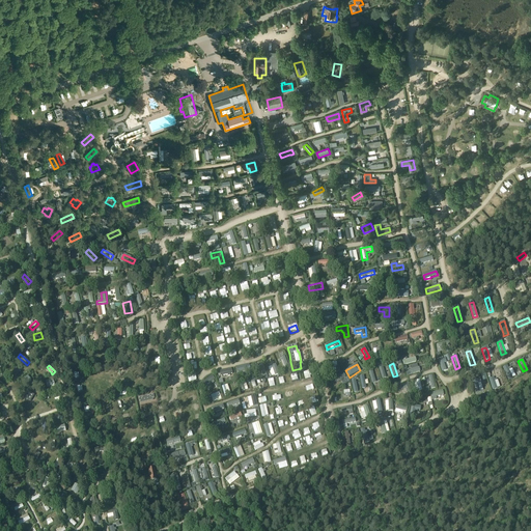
[(507,366),(502,368),(508,381),(512,379),(512,378),(509,370),(508,369),(507,366)]
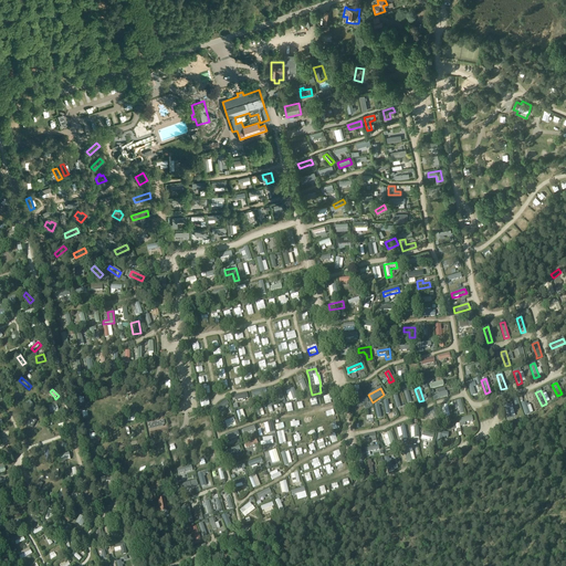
[(439,394),(432,396),(433,400),(448,396),(447,391),(446,391),(439,394)]
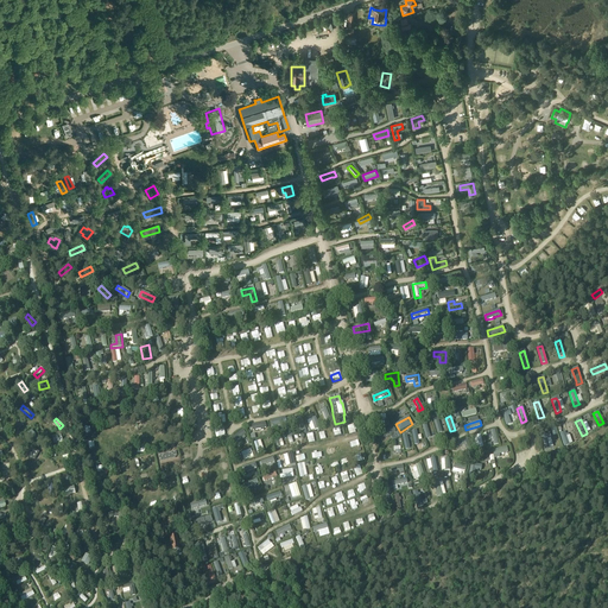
[(394,428),(381,434),(384,438),(396,432),(394,428)]
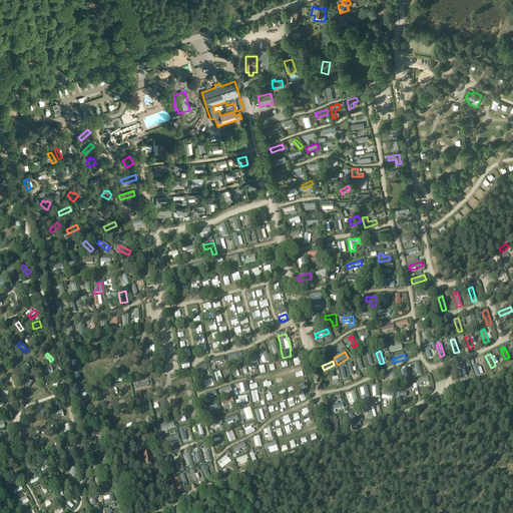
[(195,369),(197,373),(198,372),(203,369),(205,368),(207,367),(204,363),(195,369)]
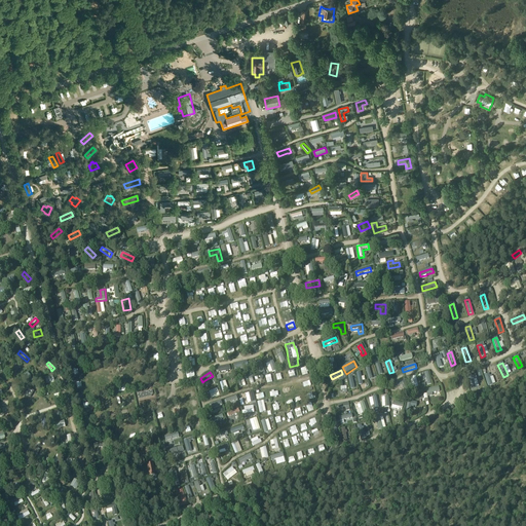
[(472,377),(471,375),(466,376),(471,389),(475,388),(473,380),(476,379),(475,376),(472,377)]
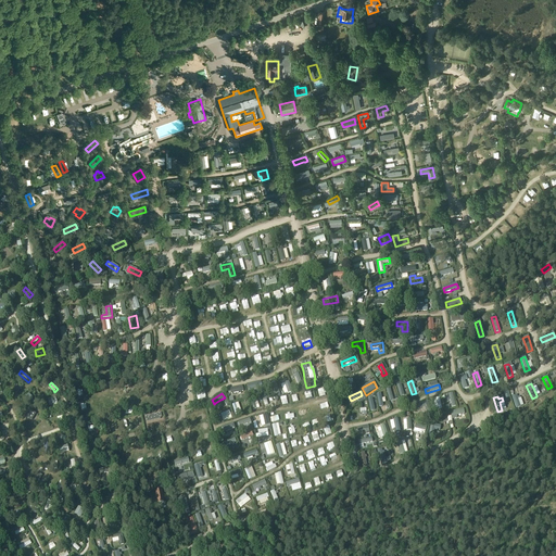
[(55,397),(48,400),(49,406),(57,405),(55,397)]
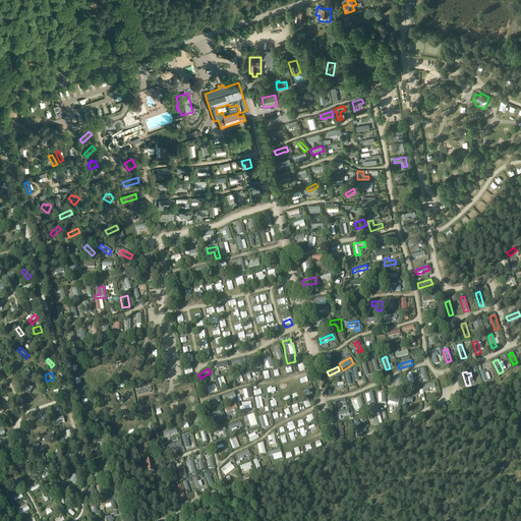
[(401,377),(390,381),(392,385),(398,382),(401,388),(405,386),(402,380),(401,377)]
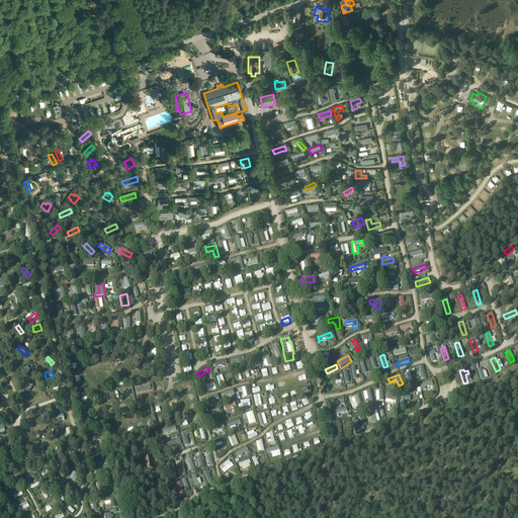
[(27,382),(24,386),(25,387),(25,389),(29,392),(33,386),(27,382)]
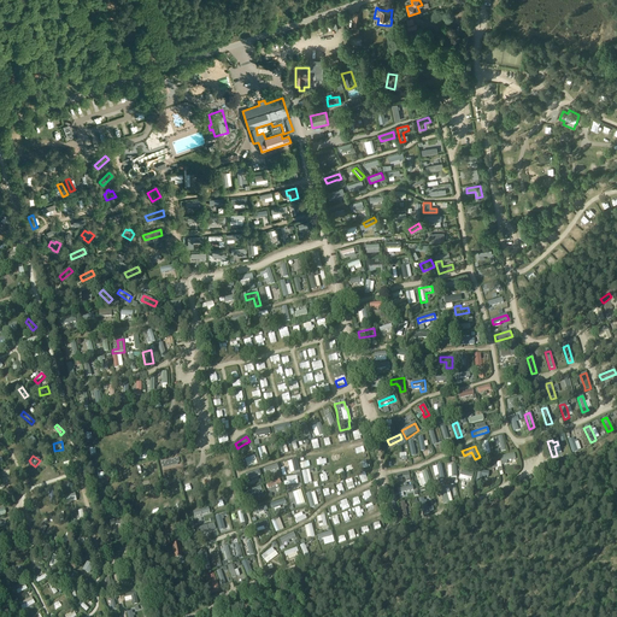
[(436,468),(433,469),(435,480),(438,480),(439,485),(445,483),(444,480),(439,481),(436,468)]
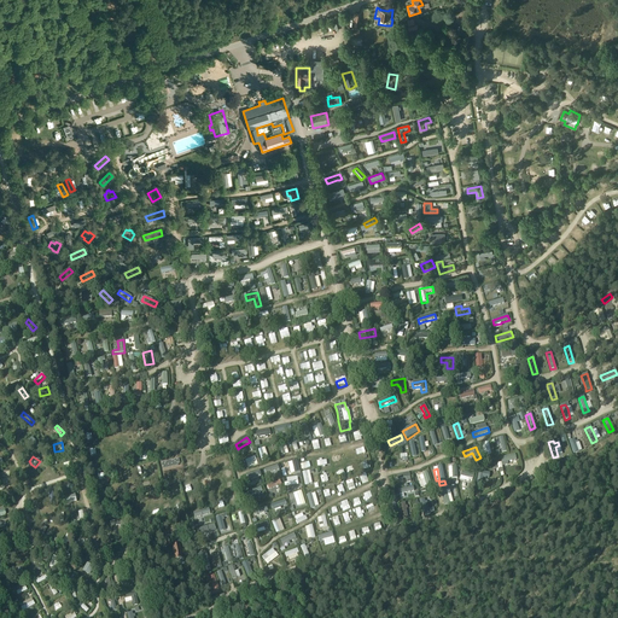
[(260,472),(245,477),(248,482),(255,479),(258,478),(261,477),(260,472)]
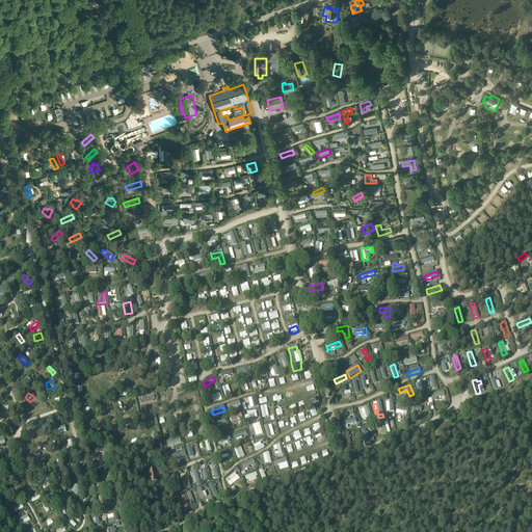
[(413,406),(410,416),(415,417),(416,411),(421,413),(422,407),(413,406)]
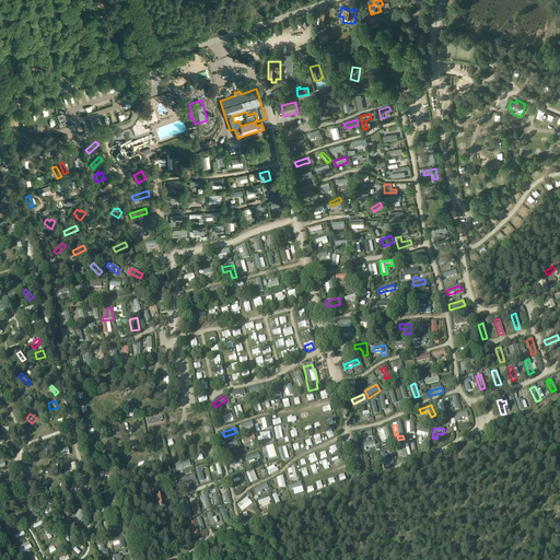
[(360,431),(359,431),(360,435),(368,433),(369,439),(372,438),(371,429),(360,431)]
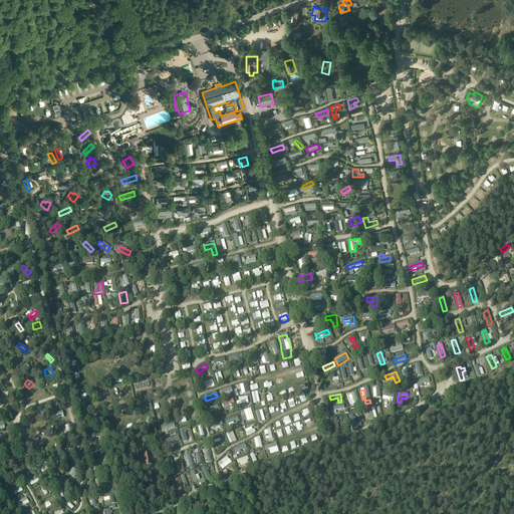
[(351,396),(347,398),(351,411),(355,409),(351,396)]
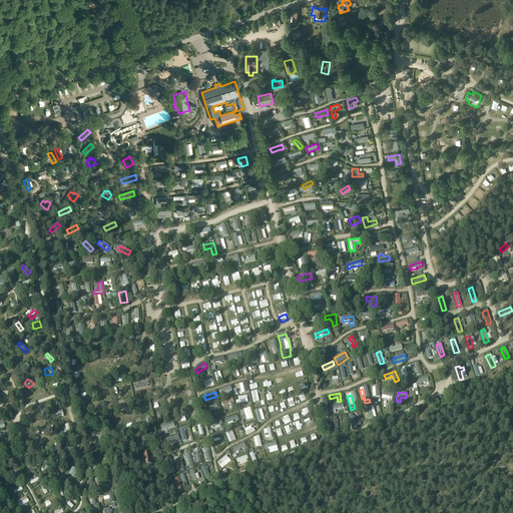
[(62,411),(54,412),(55,419),(63,417),(62,411)]
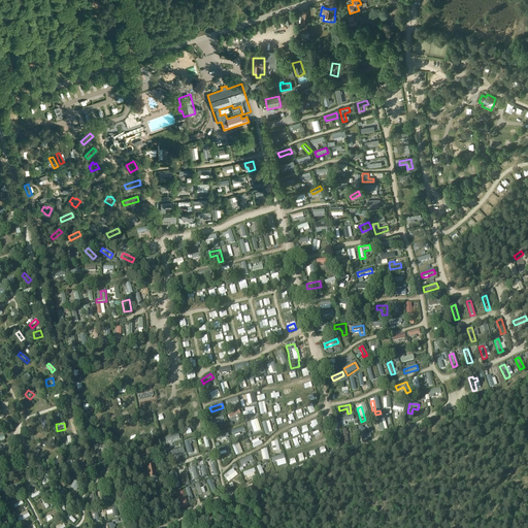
[(292,449),(289,440),(282,442),(285,451),(292,449)]
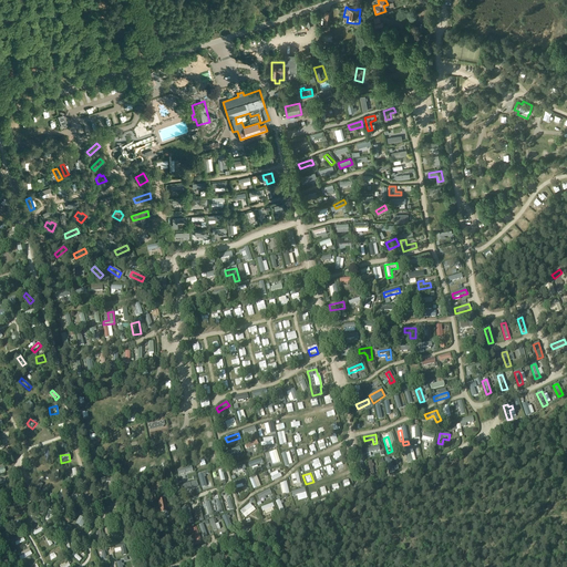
[(112,480),(101,478),(100,483),(109,483),(109,487),(112,488),(112,480)]
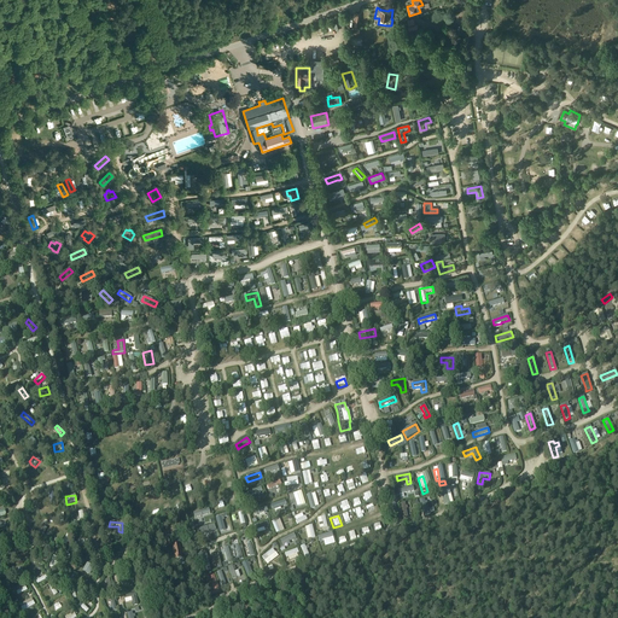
[(293,534),(280,541),(283,546),(287,543),(289,542),(296,538),(293,534)]
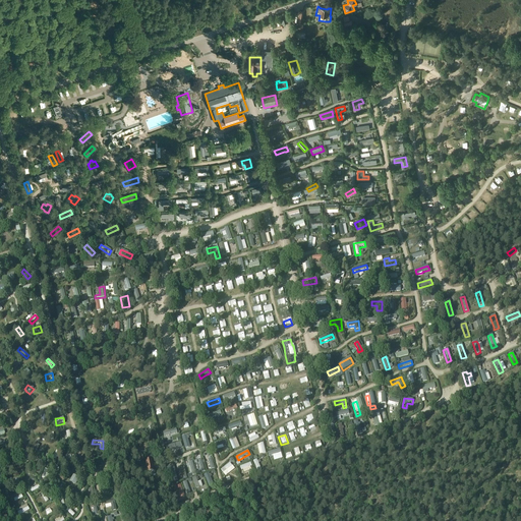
[(289,451),(283,453),(285,463),(292,461),(289,451)]
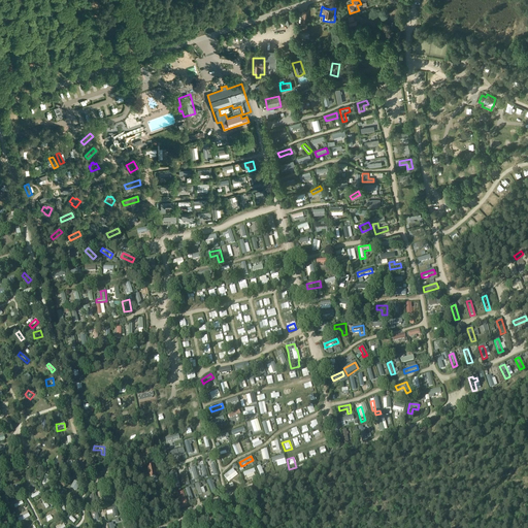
[(7,458),(0,461),(0,466),(9,461),(7,458)]
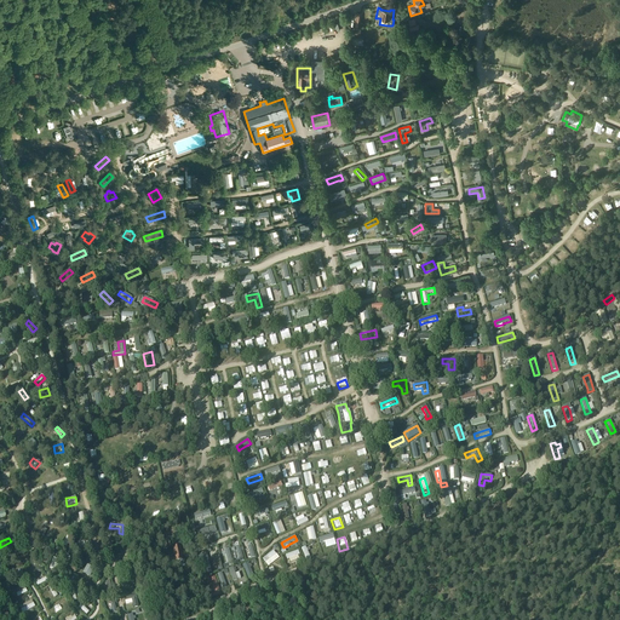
[(86,539),(78,541),(79,550),(89,547),(86,539)]
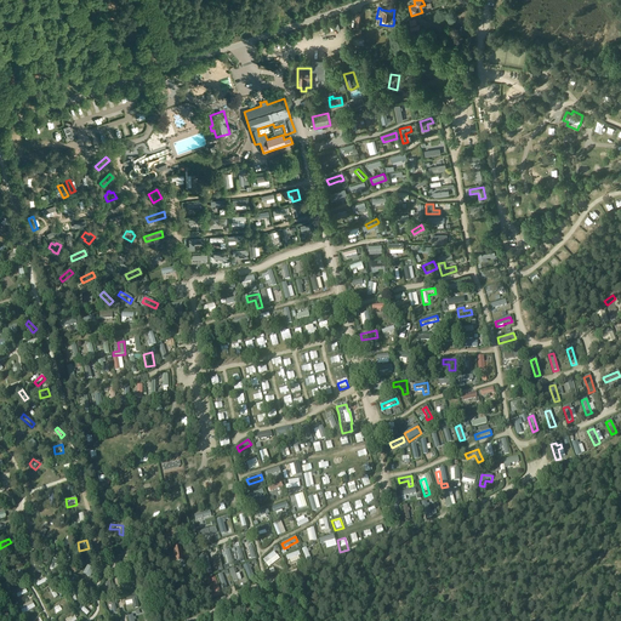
[(274,552),(263,560),(266,564),(277,556),(274,552)]
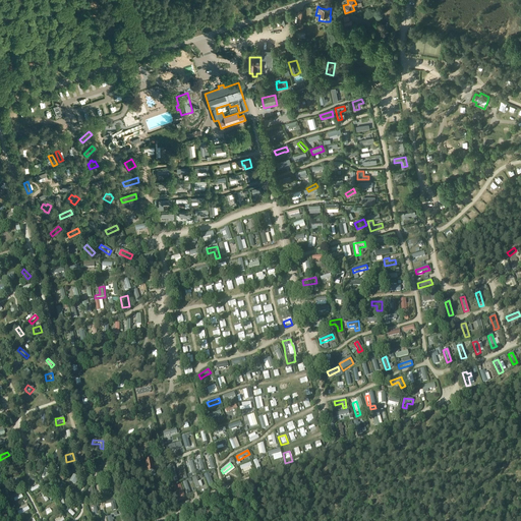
[(209,473),(204,475),(209,487),(213,485),(209,473)]
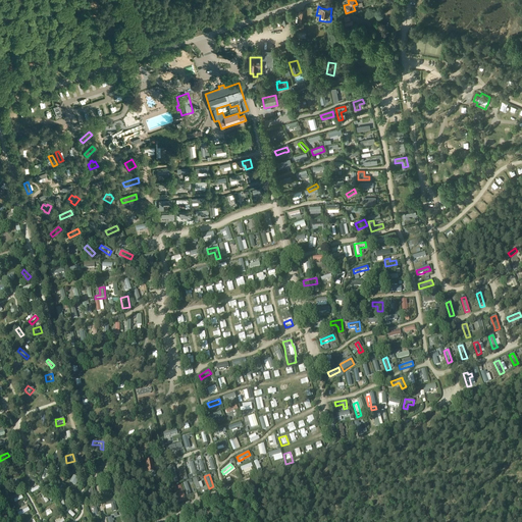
[(80,479),(73,475),(69,482),(75,485),(80,479)]
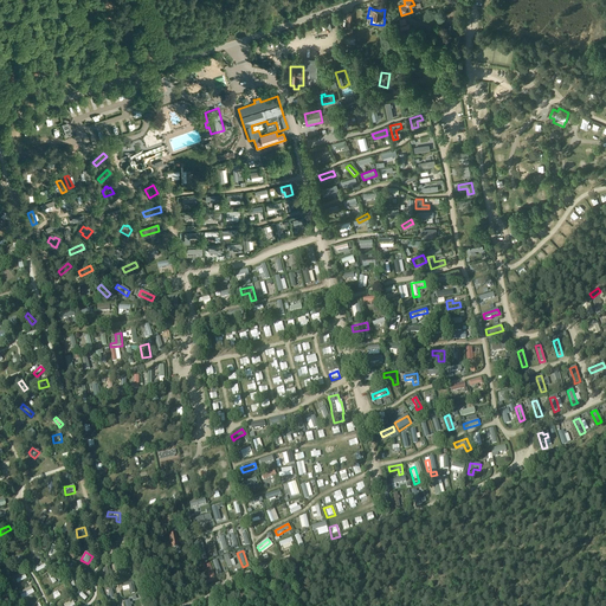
[(210,563),(205,566),(210,580),(214,578),(210,563)]
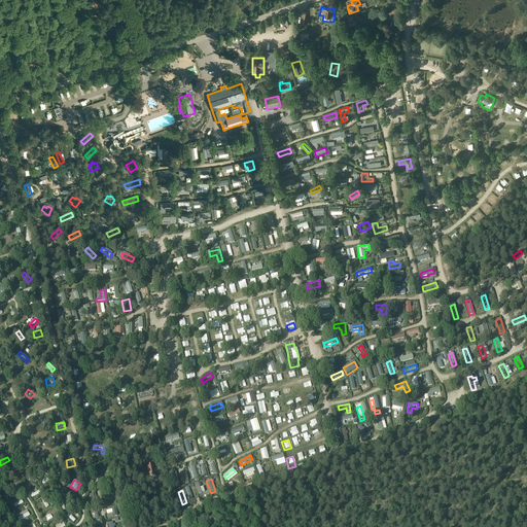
[(111,507),(105,508),(106,512),(112,511),(112,514),(113,517),(117,516),(115,506),(111,507)]
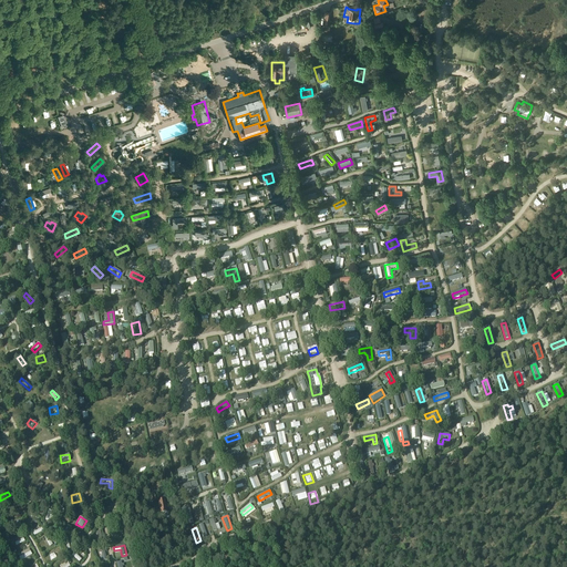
[(30,552),(19,558),(20,560),(21,562),(32,555),(30,552)]
